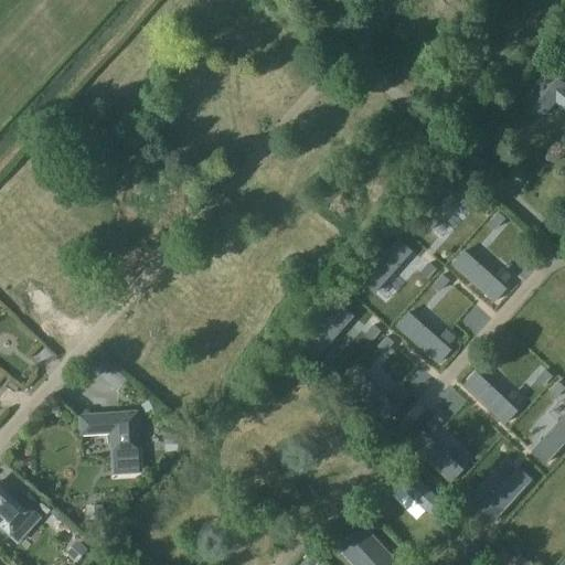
[(564,109),(564,83),(547,68),(522,98),(543,116),(556,102),(564,109)]
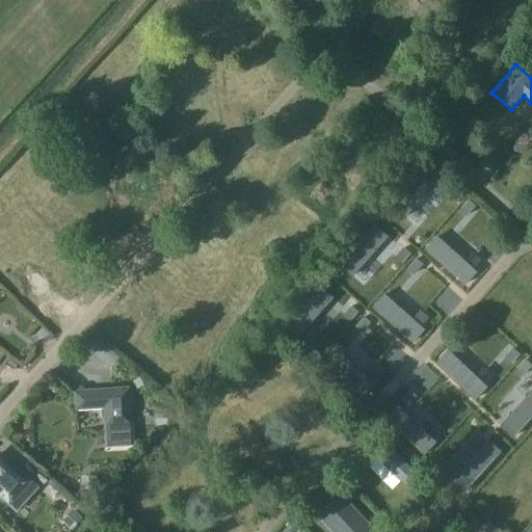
[(106,447),(133,445),(130,387),(74,390),(76,409),(104,408),(106,447)]
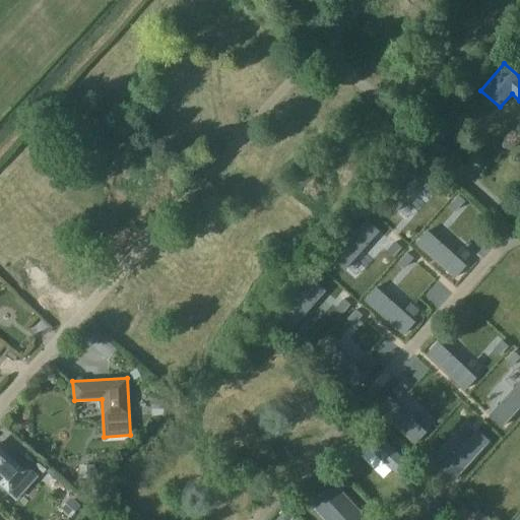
[(427,429),(390,394),(378,407),(415,441),(427,429)]
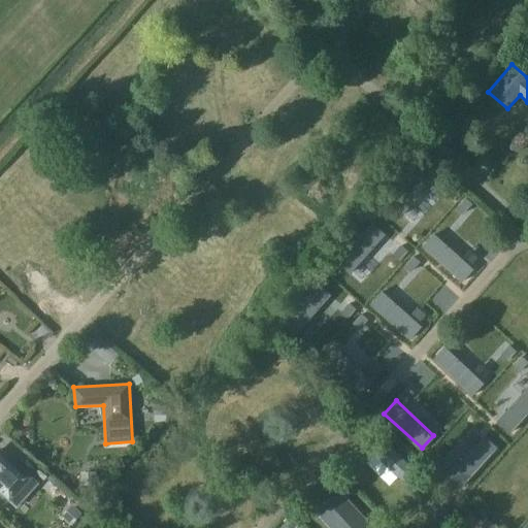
[(0,492),(7,499),(29,475),(0,448),(0,492)]
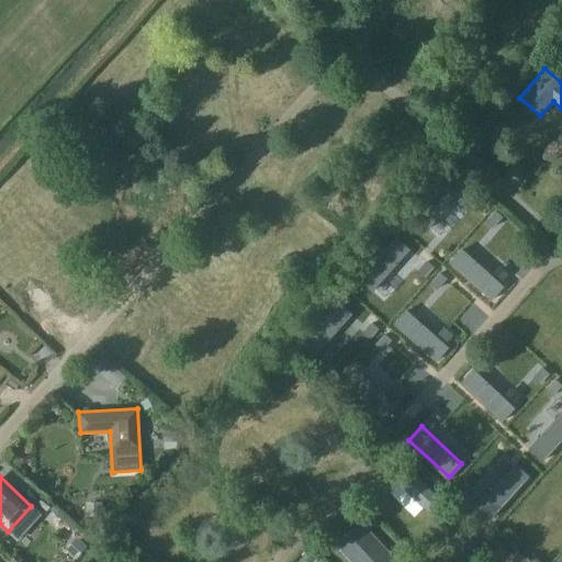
[(382,561),(390,557),(361,526),(337,549),(349,561),(382,561)]
